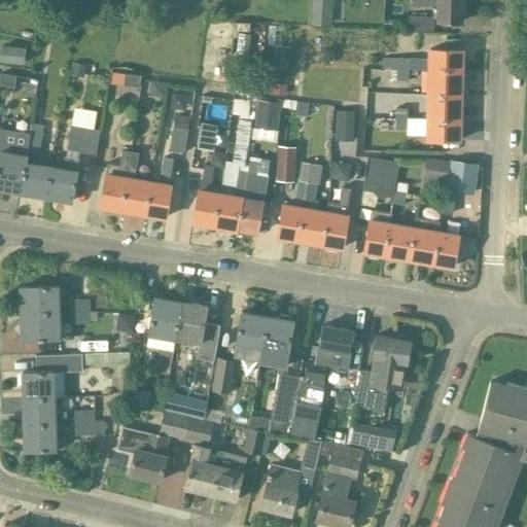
[(411,0),(411,5),(432,6),(432,16),(432,19),(433,19),(436,19),(436,21),(463,22),(463,0),(411,0)]
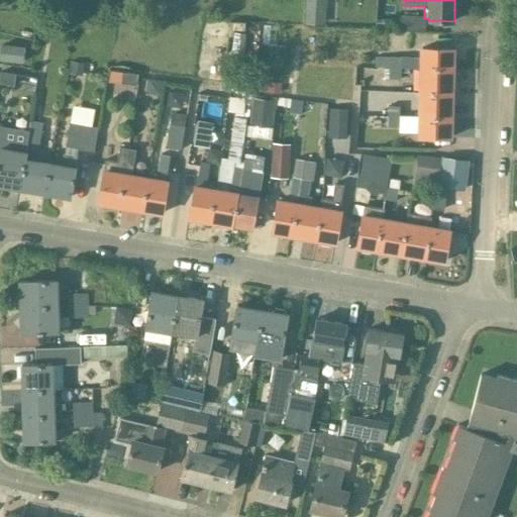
[(401,15),(400,30),(424,31),(425,18),(424,18),(424,16),(401,15)]
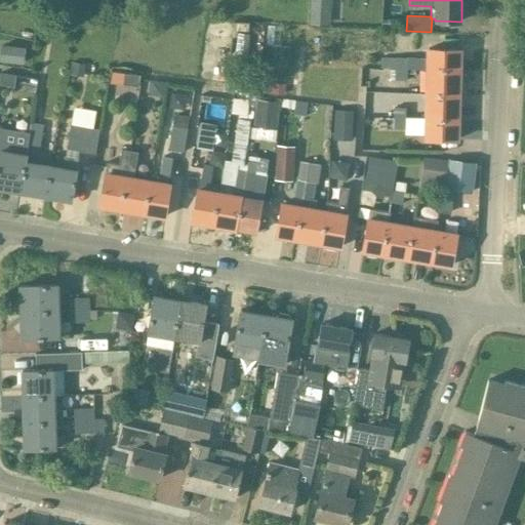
[(26,47),(1,44),(0,50),(0,59),(24,63),(26,47)]
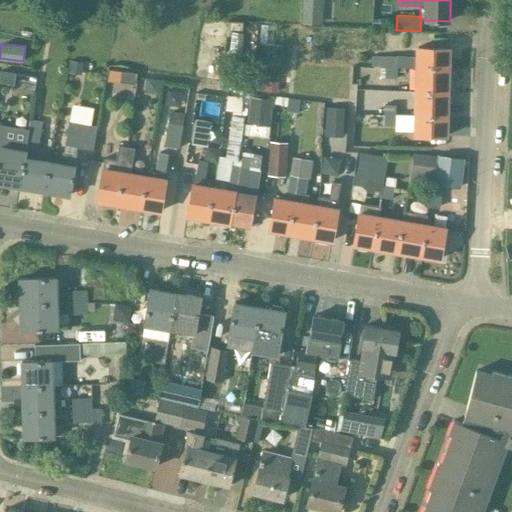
[(372,56),(372,66),(380,66),(385,66),(385,69),(405,69),(405,67),(406,67),(417,68),(417,69),(448,70),(449,48),(418,47),(417,57),(397,56),(372,56)]
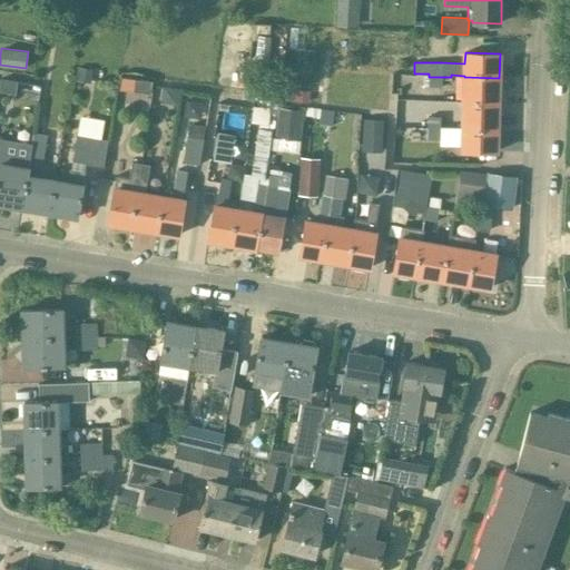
[(77,67),(75,81),(90,84),(92,70),(77,67)]
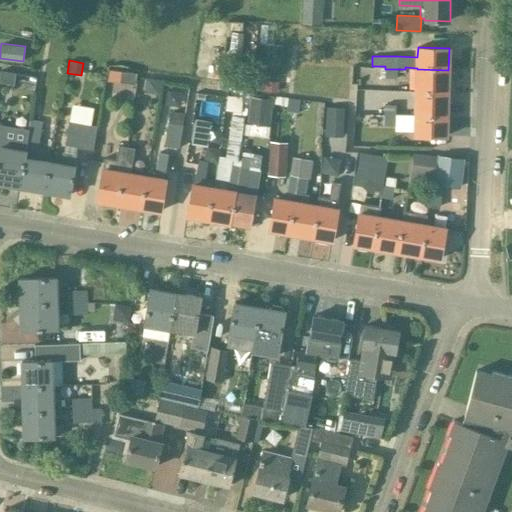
[(405,69),(385,69),(385,77),(397,77),(397,71),(405,72),(405,69)]
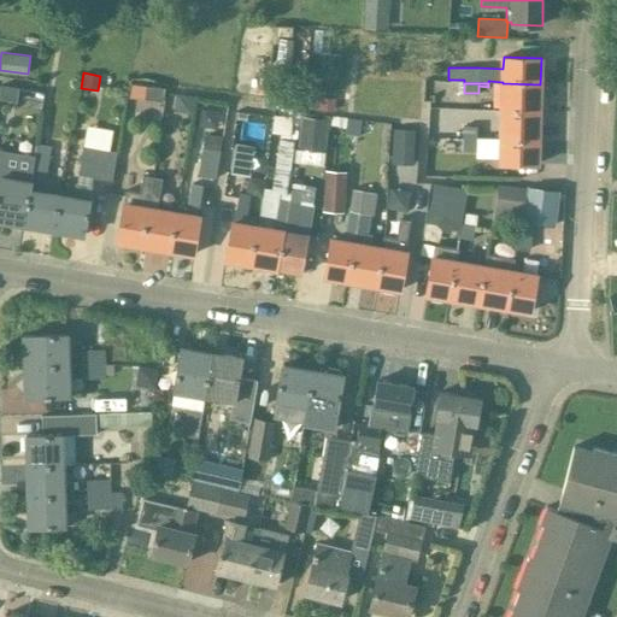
[(540,84),(503,83),(501,110),(539,111),(540,84)]
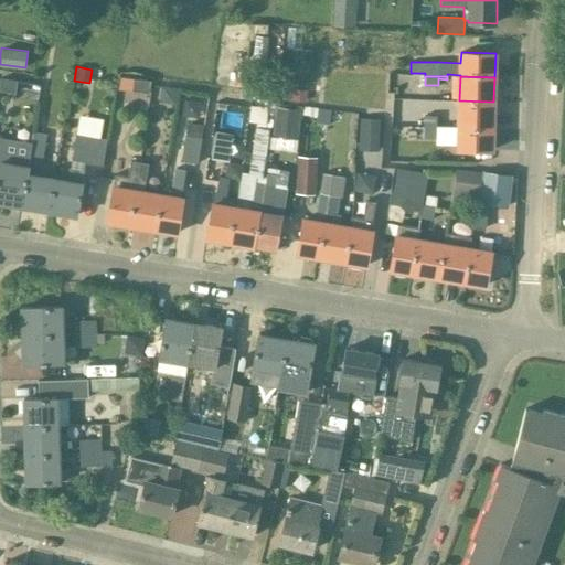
[(0,77),(0,91),(16,94),(18,81),(0,77)]
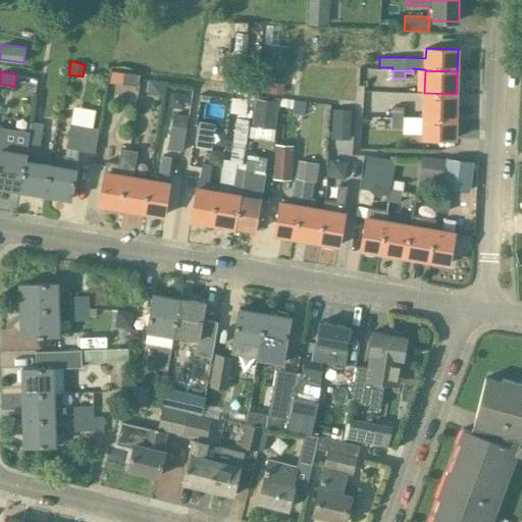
[(122,85),(124,72),(111,71),(109,83),(122,85)]
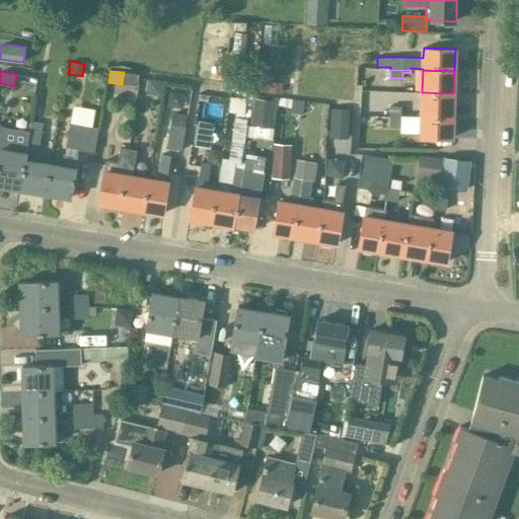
[(271,81),(269,91),(281,93),(282,82),(271,81)]
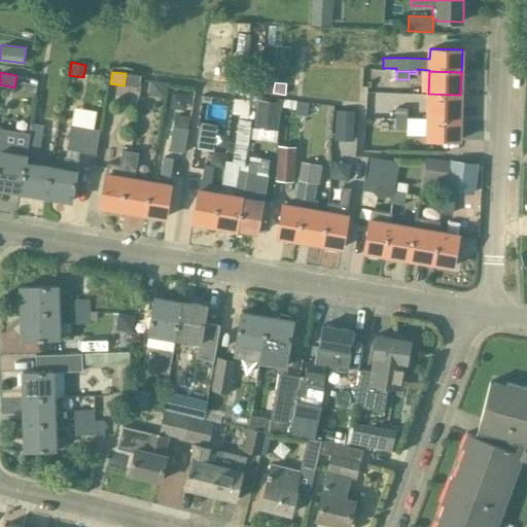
[(428,116),(460,117),(460,95),(428,94),(428,116)]
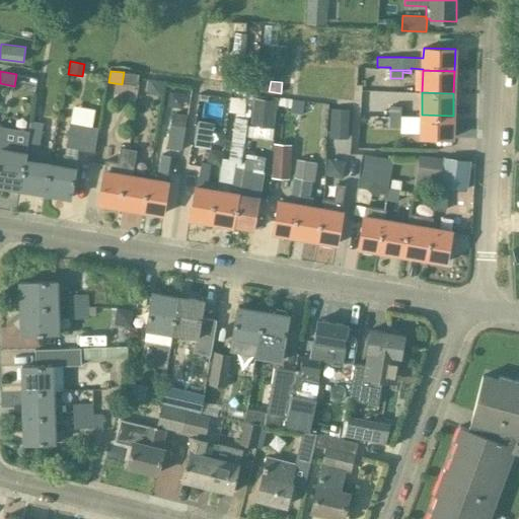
[(232,95),(231,110),(247,110),(247,96),(232,95)]
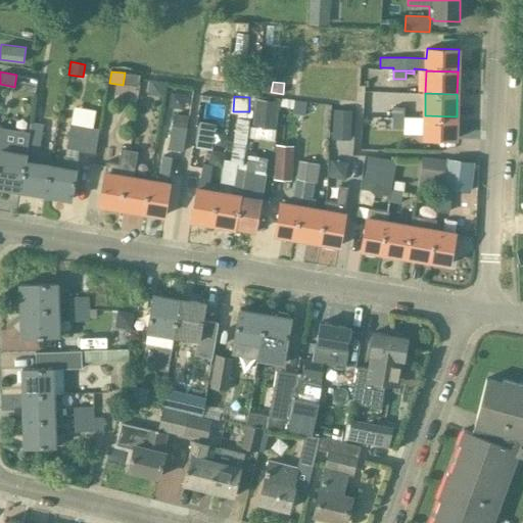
[(257,96),(251,135),(275,139),(282,100),(257,96)]
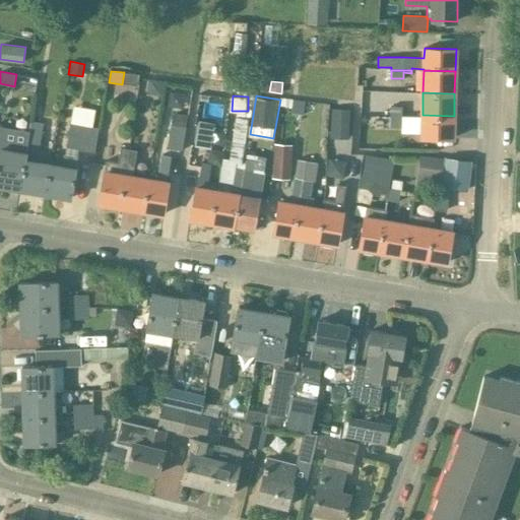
[(390,107),(390,117),(402,117),(402,107),(390,107)]
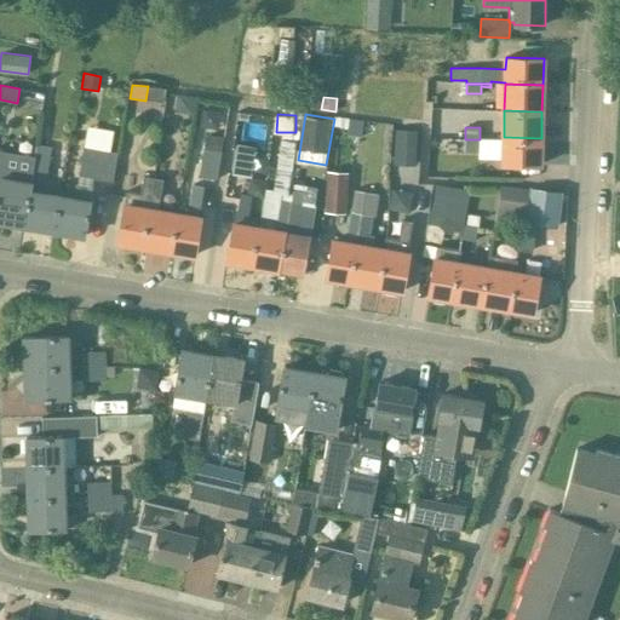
[(394,162),(414,165),(417,130),(396,128),(394,162)]
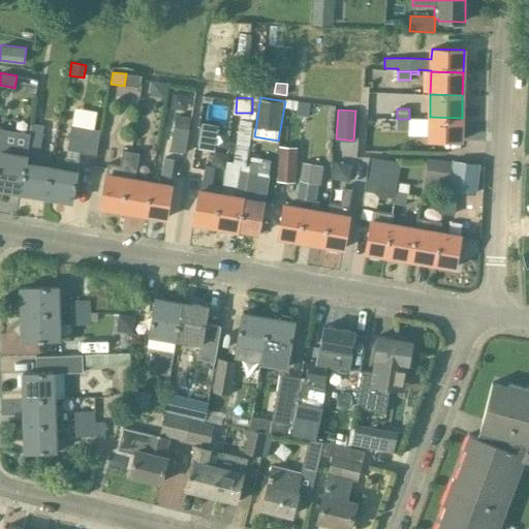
[(176,117),(174,127),(189,129),(190,119),(176,117)]
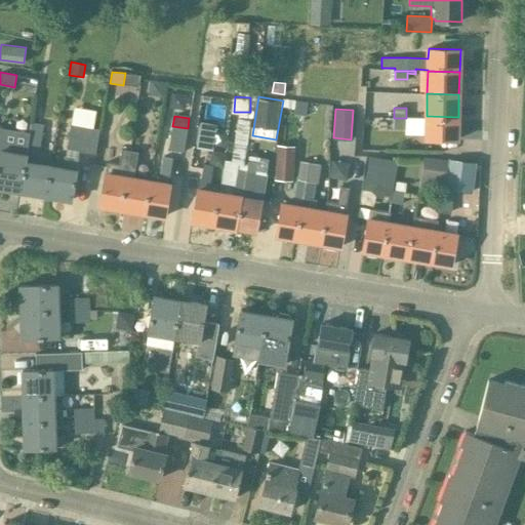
[(240,116),(235,149),(248,150),(252,118),(240,116)]
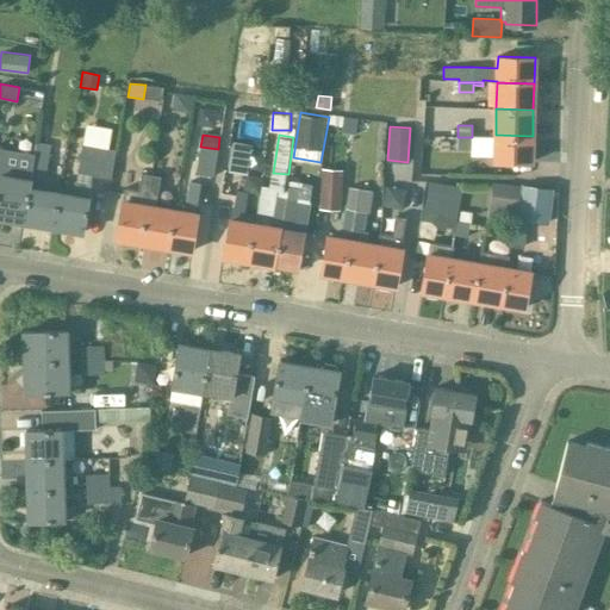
[(496,135),(495,162),(531,162),(533,136),(496,135)]
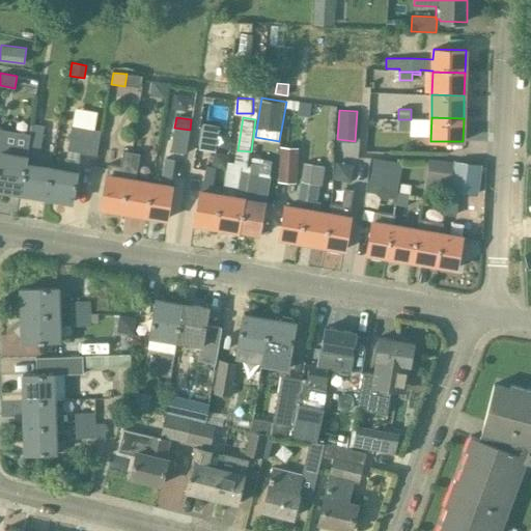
[(398,119),(397,130),(410,130),(411,119),(398,119)]
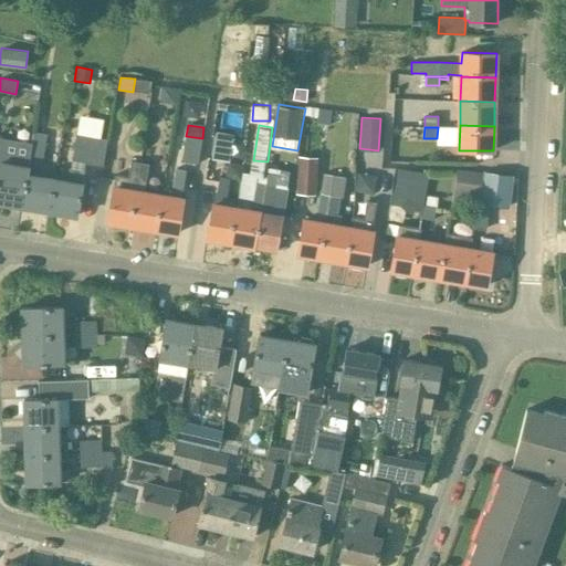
[(29,164),(42,166),(48,135),(34,132),(29,164)]
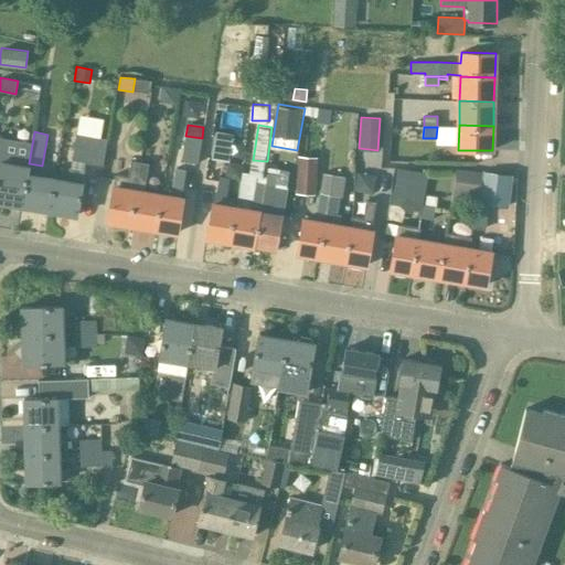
[(211,158),(228,160),(233,135),(215,131),(211,158)]
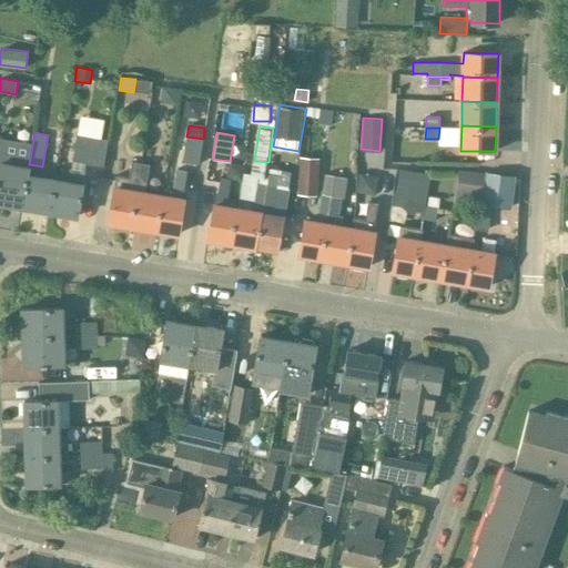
[(0,137),(0,203),(22,208),(28,174),(29,174),(30,165),(1,161),(4,138),(0,137)]
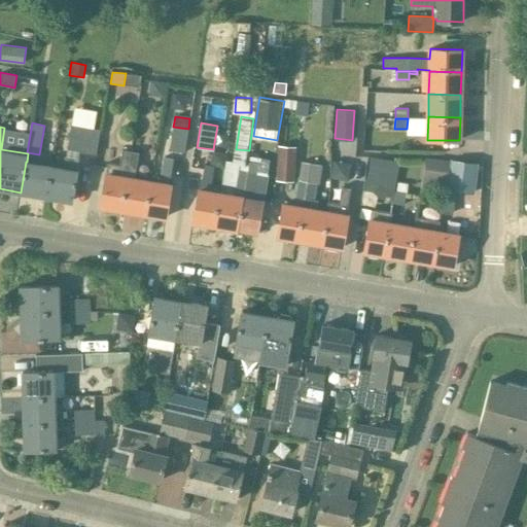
[(188,129),(173,127),(169,149),(184,151),(188,129)]
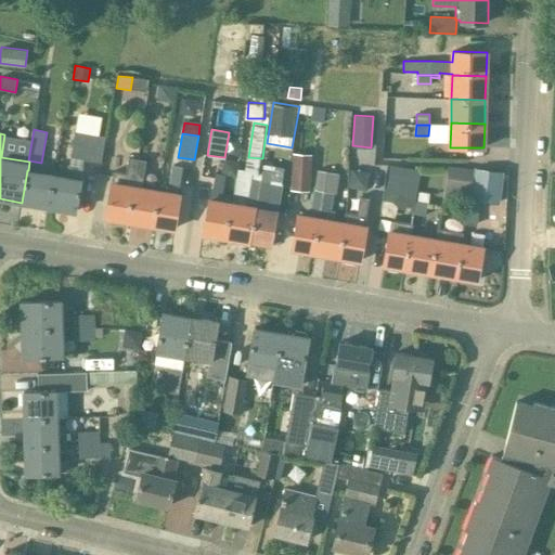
[(291,181),(310,182),(312,154),(293,153),(291,181)]
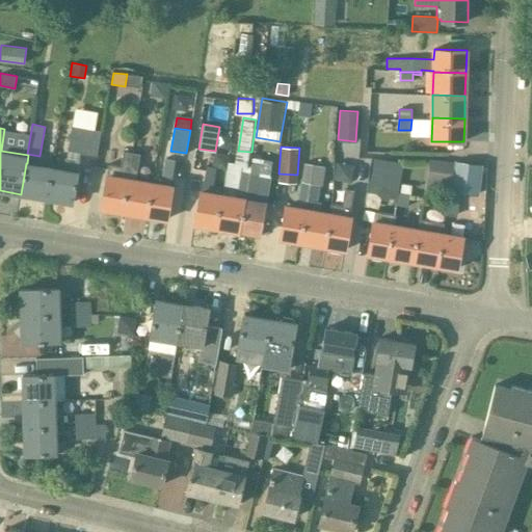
[(124,211),(133,153),(124,151),(121,166),(108,164),(101,208),(105,208),(107,213),(114,214),(118,210),(124,211)]
